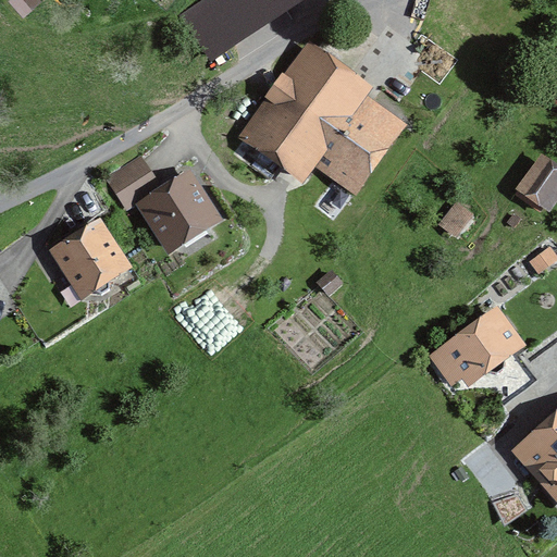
[(208,64),(304,0),(202,0),(178,16),(208,64)]
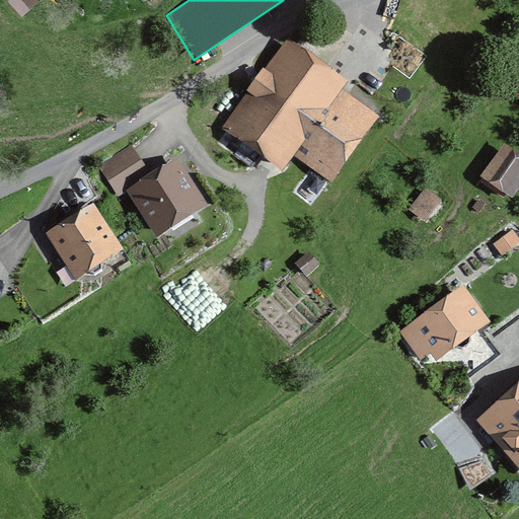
[(294,156),(331,181),(380,116),(342,89),(348,80),(287,40),(222,127),(282,171),(294,156)]
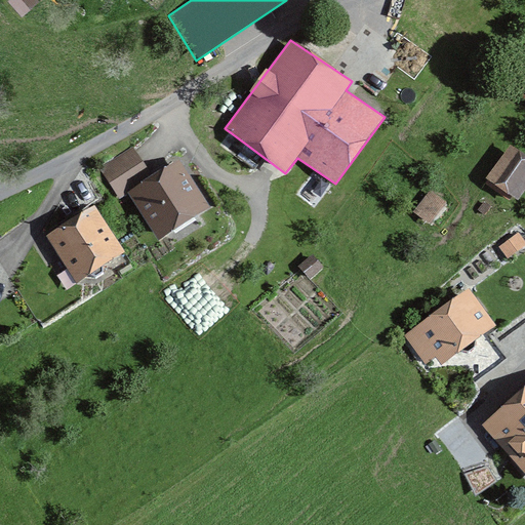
[(524,72),(513,89),(521,94),(524,96),(524,72)]
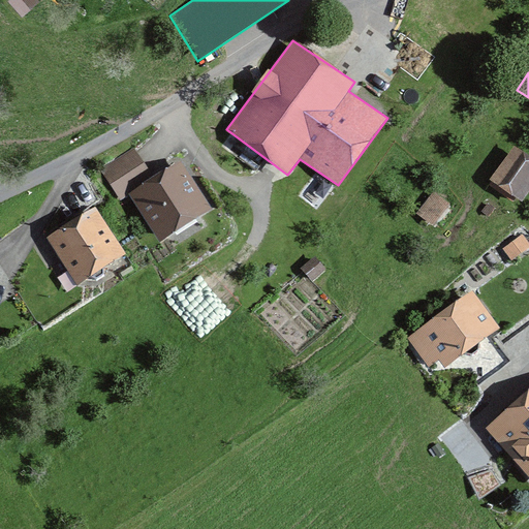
[(523,203),(528,193),(528,155),(515,146),(490,180),(523,203)]
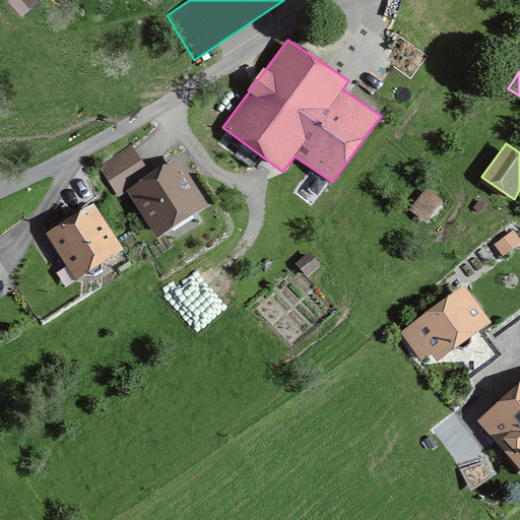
[(116,194),(148,175),(130,145),(99,168),(116,194)]
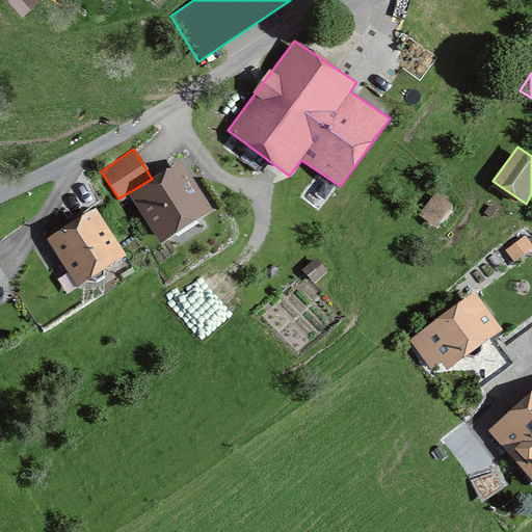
[(160,244),(212,210),(181,159),(152,179),(129,194),(160,244)]
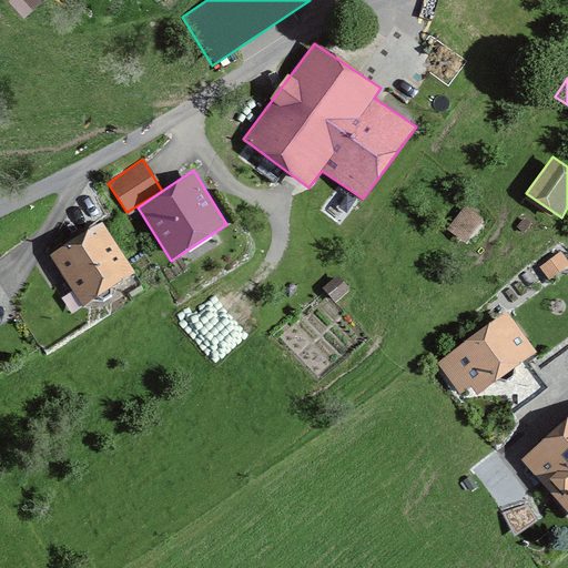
[(467,244),(485,221),(465,205),(447,229),(467,244)]
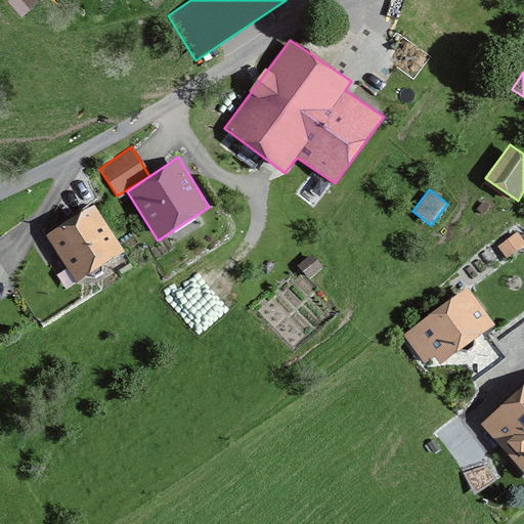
[(77,282),(126,252),(94,205),(46,235),(77,282)]
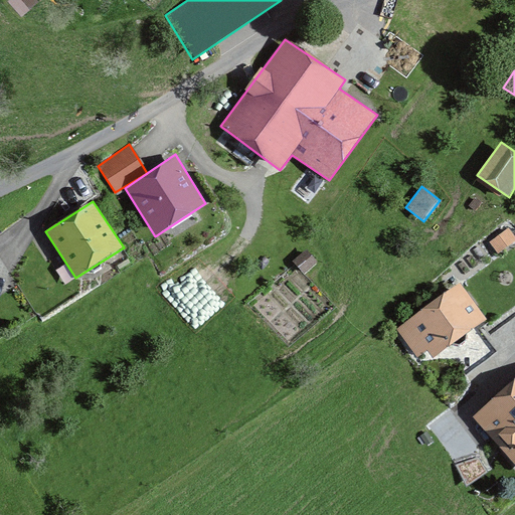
[(514,235),(508,227),(489,241),(498,253),(514,241),(514,235)]
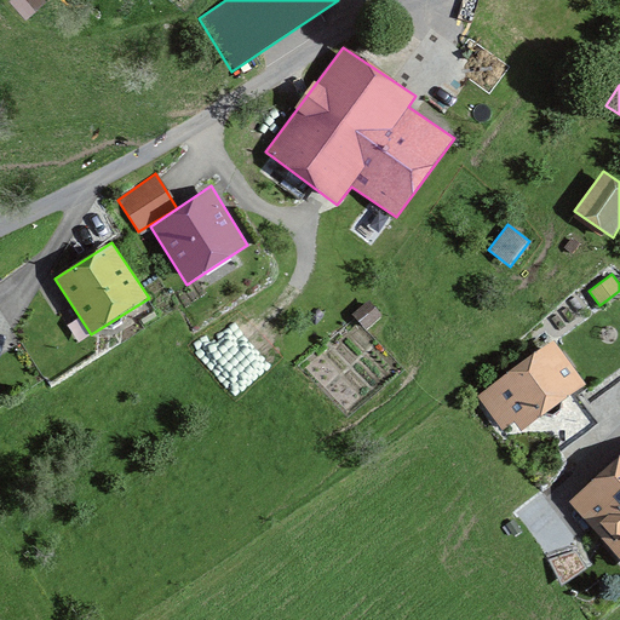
[(0,359),(12,350),(0,333),(0,359)]
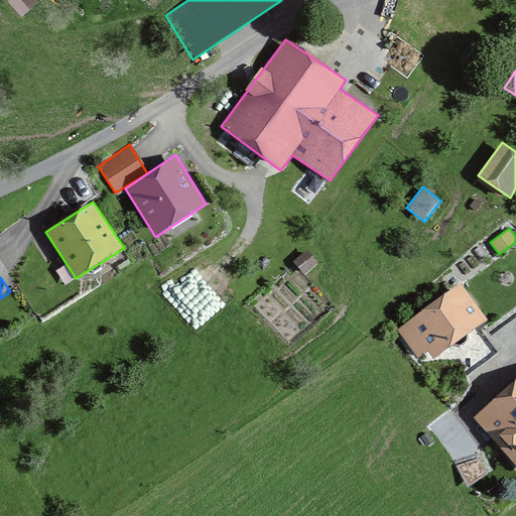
[(466,377),(498,352),(478,327),(488,319),(461,283),(397,330),(418,358),(421,362),(433,360),(461,358),(466,377)]
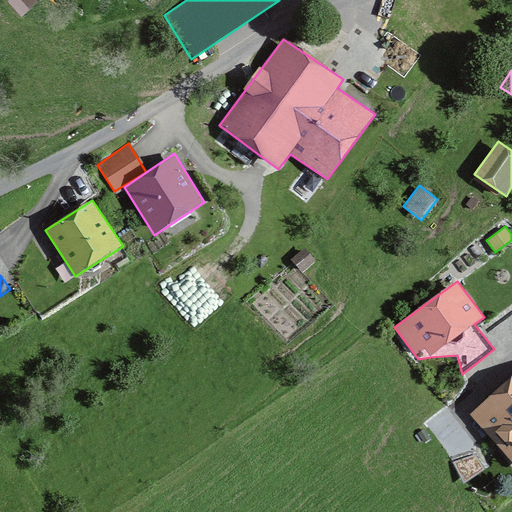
[(511,378),(470,414),(511,461),(511,378)]
